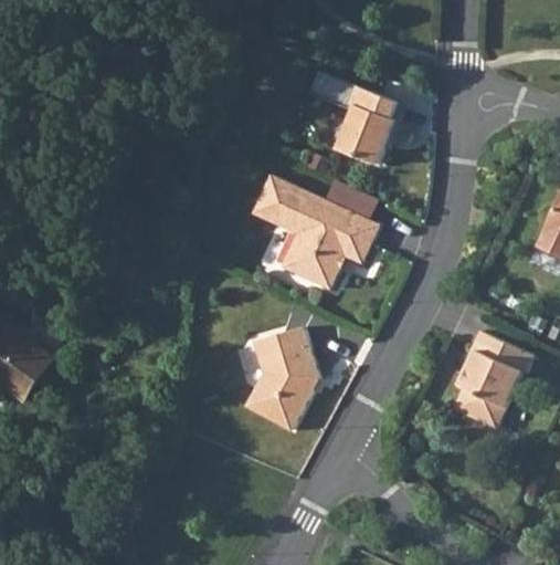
[(390,118),(397,102),(319,71),(309,93),(348,108),(350,104),(354,105),(337,148),(377,165),(383,147),(394,119),(390,118)]
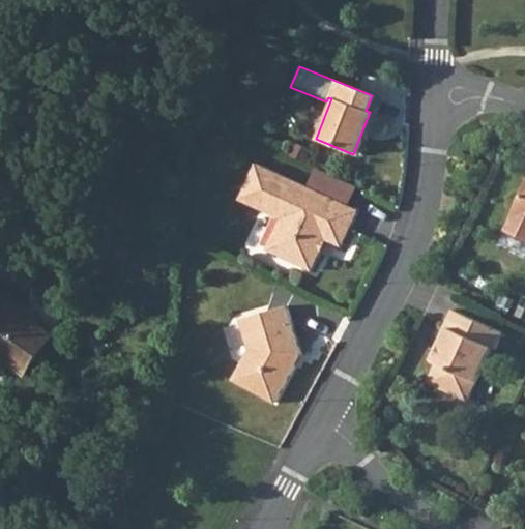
[(365,140),(381,99),(372,95),(366,111),(370,112),(359,138),(365,140)]
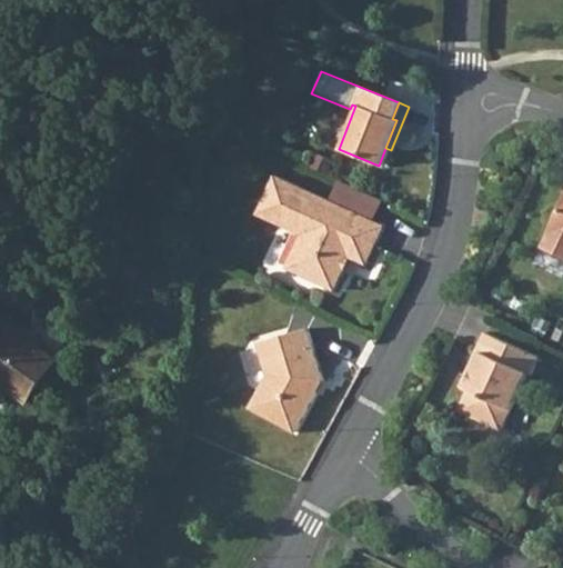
[(328,202),(274,176),(255,216),(298,236),(282,269),(330,291),(340,270),(338,260),(343,257),(362,266),(380,227),(369,221),(328,202)]
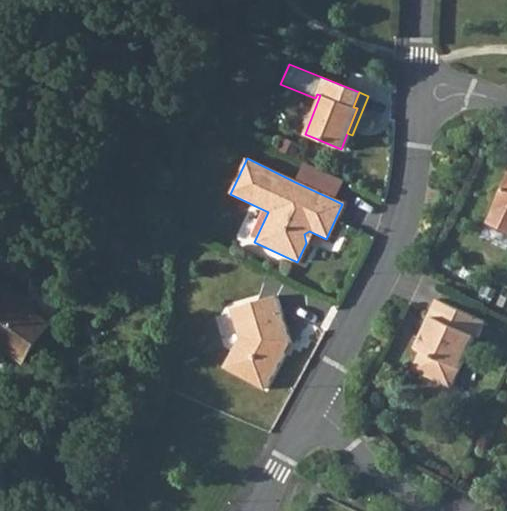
[(340,181),(304,164),(295,182),(332,199),(340,181)]
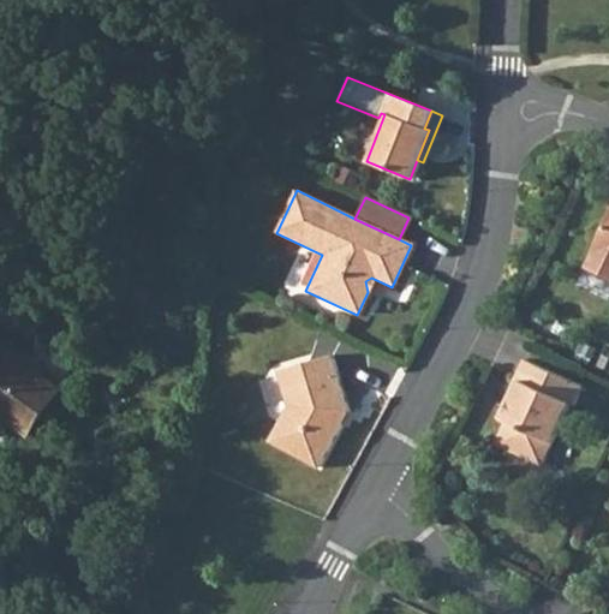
[(608,208),(581,267),(608,280),(608,208)]
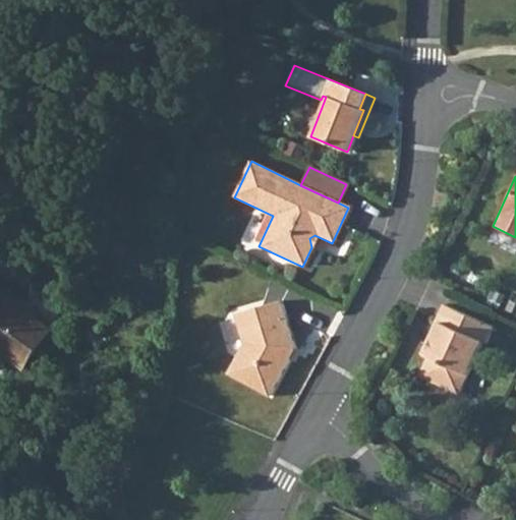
[(50,329),(0,293),(0,355),(20,369),(50,329)]
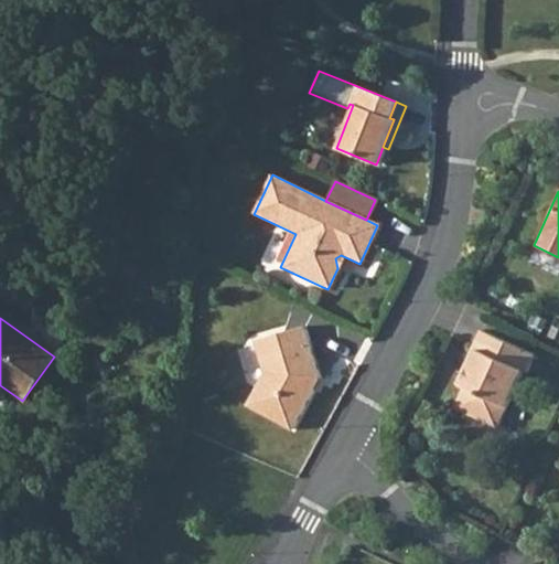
[(261,372),(244,405),(288,429),(316,378),(301,326),(253,340),(261,372)]
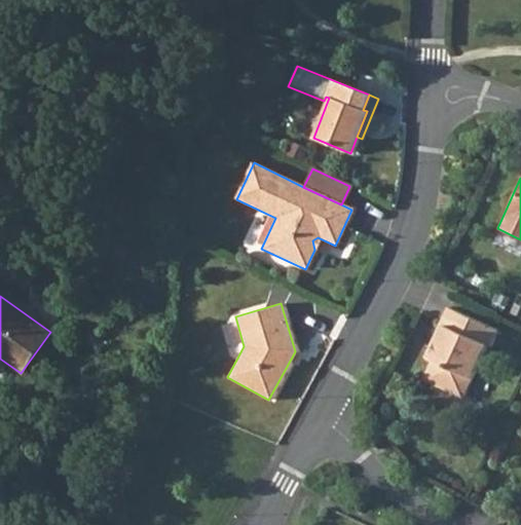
[(431,360),(421,379),(460,398),(485,345),(487,346),(495,330),(446,307),(431,340),(435,342),(428,359),(431,360)]
